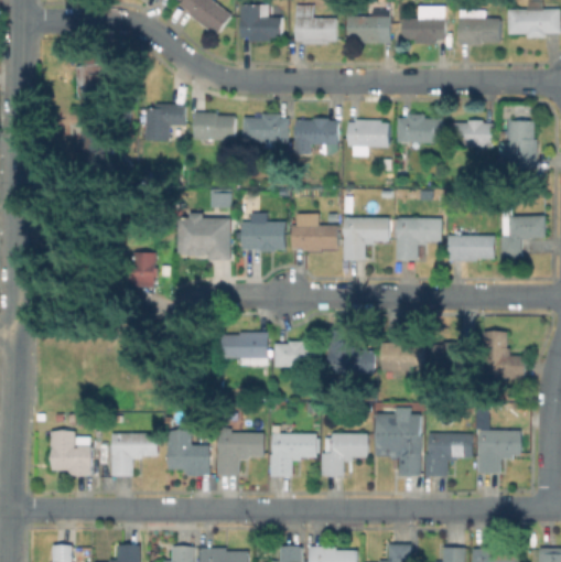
[(212,0),(232,14),(217,33),(212,29),(209,31),(190,17),(191,13),(179,4),(182,0),(212,0)]
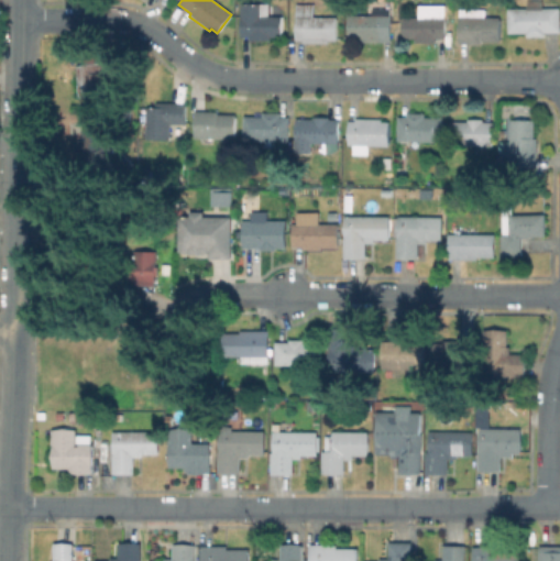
[(281,18),(281,39),(270,39),(270,42),(249,42),(249,39),(240,39),(240,4),(267,4),(267,18),(281,18)]
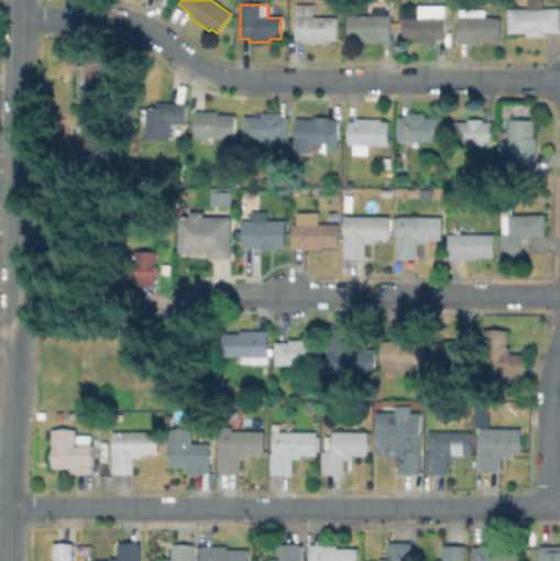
[(336,19),(336,43),(327,43),(327,45),(302,44),(302,41),(294,41),(295,4),(313,6),(313,19),(336,19)]
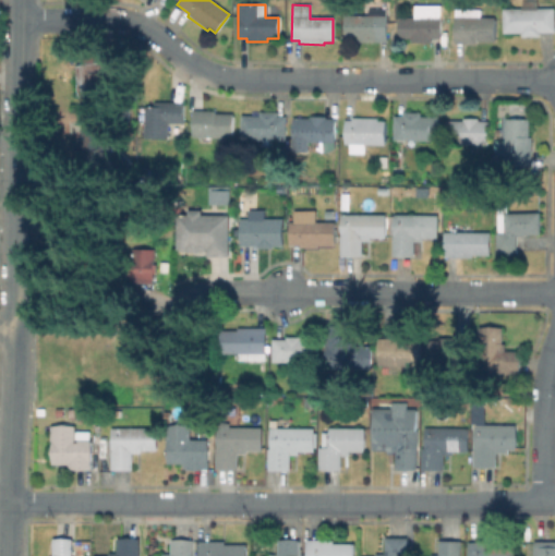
[(439,10),(439,39),(431,39),(431,43),(410,43),(410,38),(399,38),(399,19),(415,19),(415,10),(439,10)]
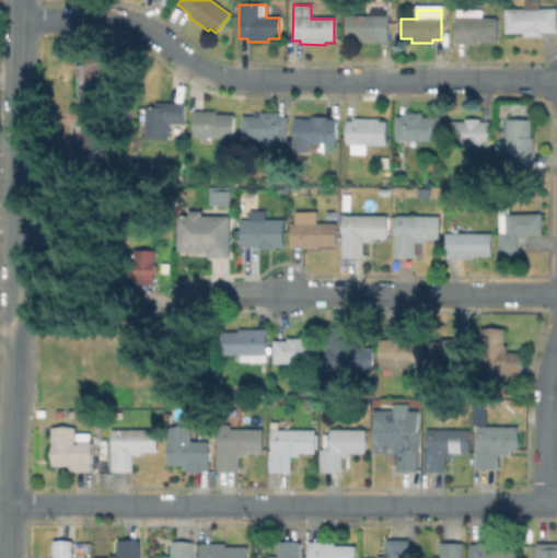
[(495,18),(496,43),(478,43),(478,45),(455,45),(454,10),(482,11),(482,18),(495,18)]
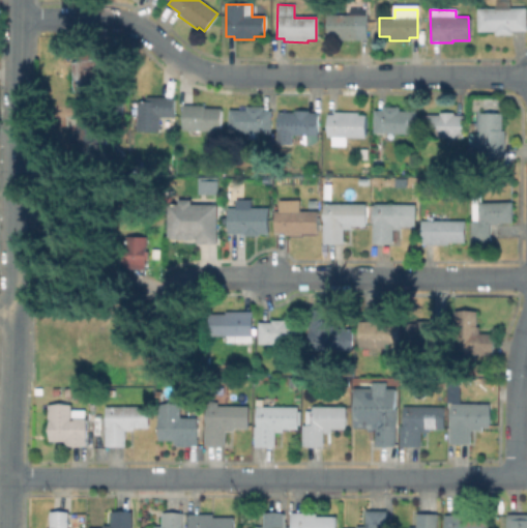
[(526,9),(526,32),(511,32),(511,36),(495,36),(495,33),(477,33),(476,9),(526,9)]
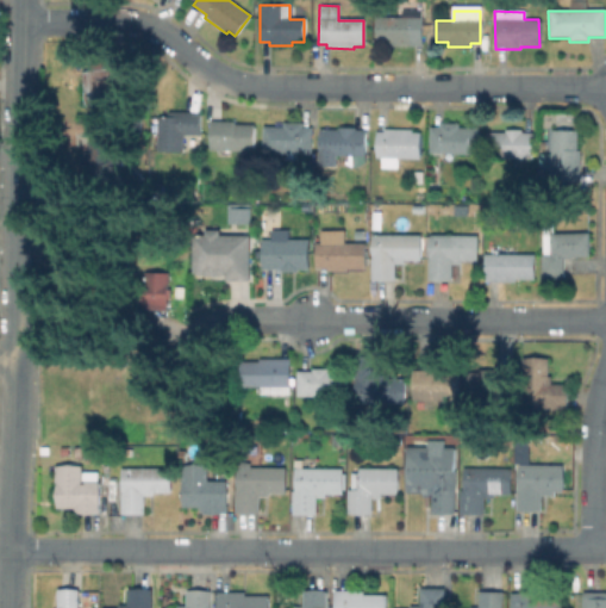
[(420,12),(420,47),(375,47),(375,18),(401,18),(401,12),(420,12)]
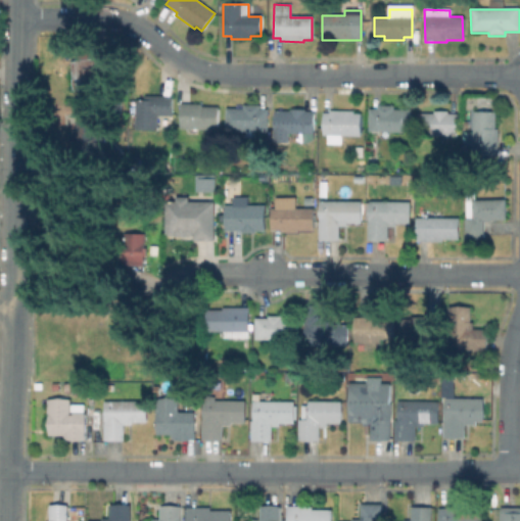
[(109,87),(74,91),(73,80),(75,79),(71,61),(95,58),(94,55),(110,53),(111,59),(106,60),(109,87)]
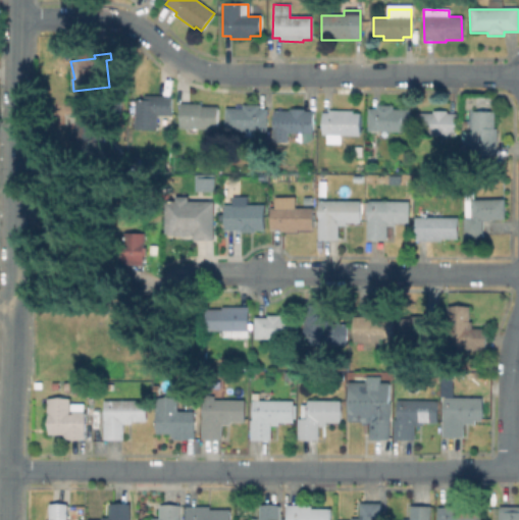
[(171,97),(170,117),(157,116),(156,131),(134,130),(135,100),(142,101),(143,96),(171,97)]
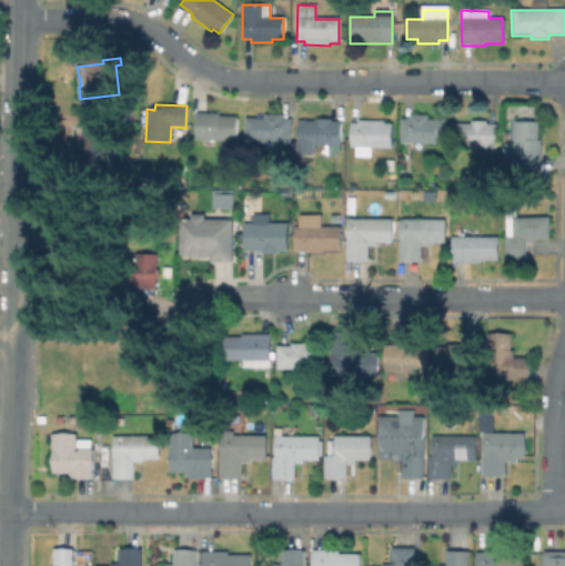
[(236,118),(236,141),(228,141),(228,149),(204,149),(204,141),(195,141),(195,113),(218,113),(218,118),(236,118)]
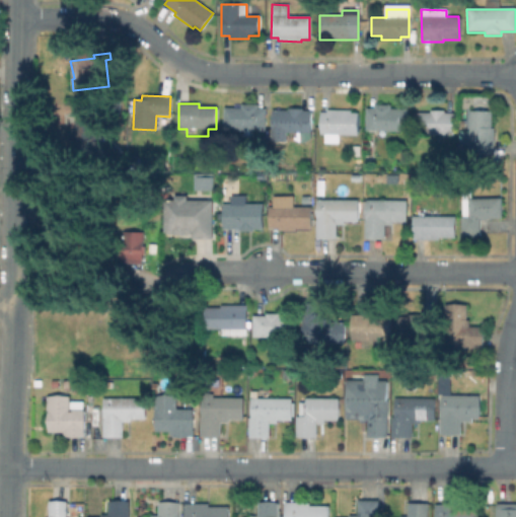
[(256,105),(255,109),(265,109),(265,132),(259,132),(259,136),(243,136),(244,131),(224,131),(224,109),(239,109),(239,105),(256,105)]
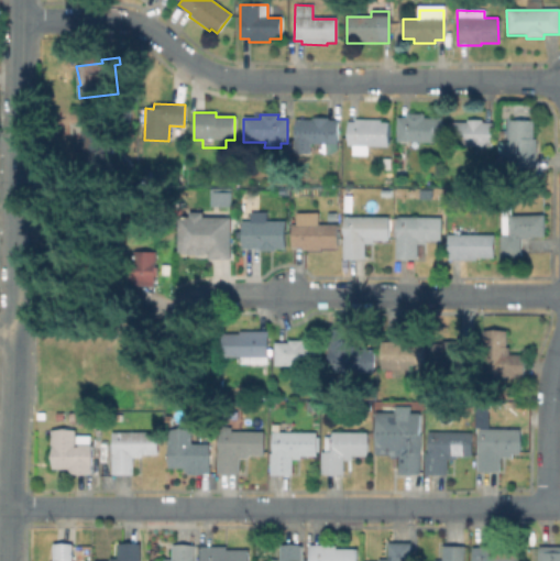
[(423,114),(423,119),(442,119),(441,145),(418,144),(418,150),(403,150),(403,143),(396,142),(396,118),(405,119),(405,114),(423,114)]
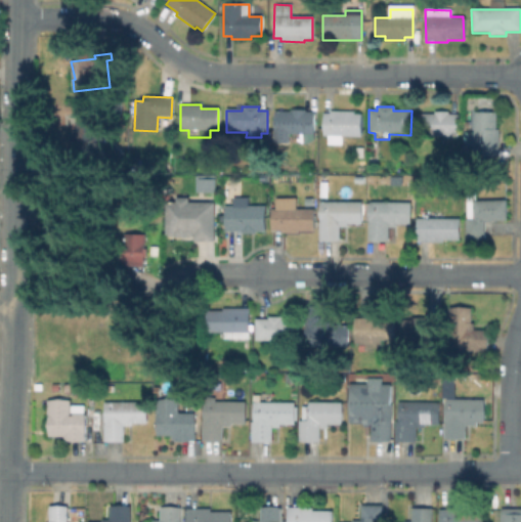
[(304,111),(304,112),(313,113),(312,145),(272,144),(273,112),(290,112),(290,110),(304,111)]
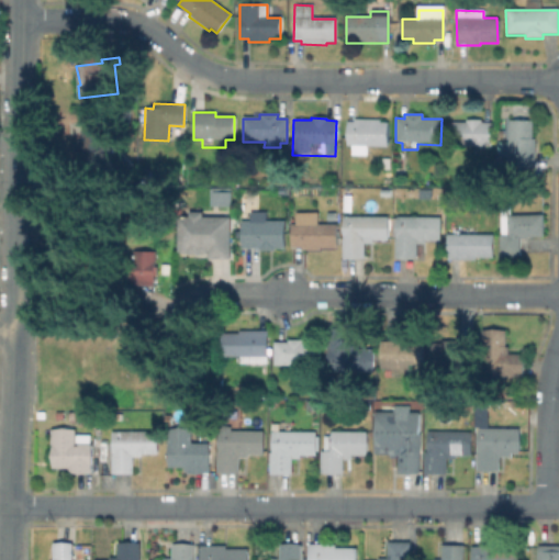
[(380,120),(380,123),(388,123),(387,147),(345,146),(346,123),(354,123),(354,120),(380,120)]
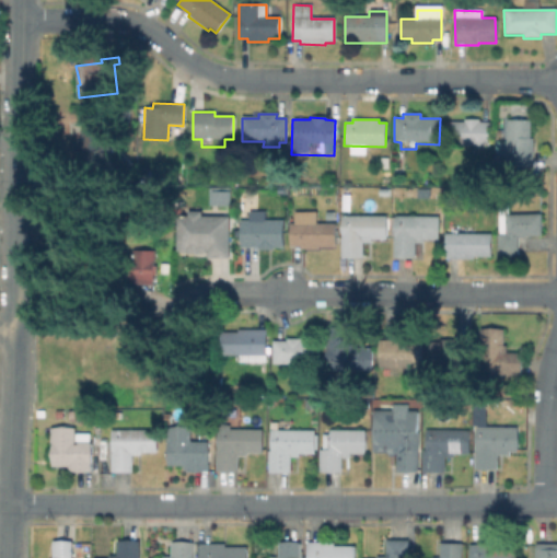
[(478,119),(478,121),(488,121),(489,146),(483,147),(484,154),(467,154),(467,146),(447,146),(447,123),(463,121),(463,119),(478,119)]
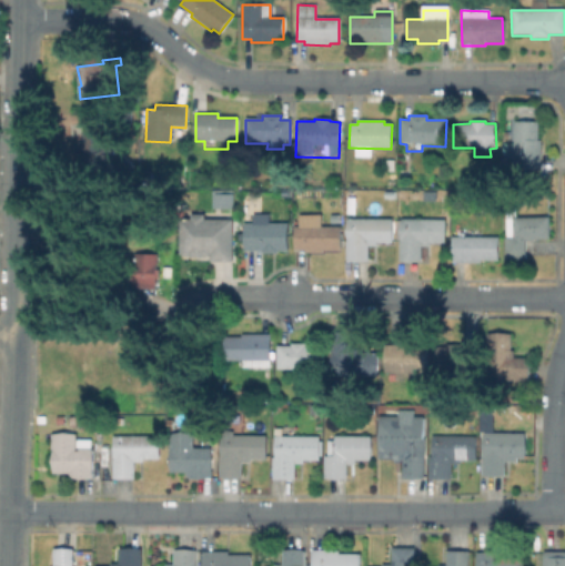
[(541,141),(540,170),(513,170),(513,122),(537,122),(537,141),(541,141)]
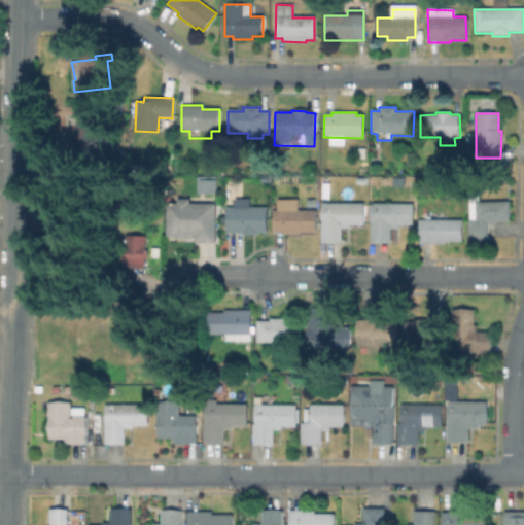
[(101,123),(106,160),(82,163),(79,139),(74,140),(73,132),(77,132),(76,126),(101,123)]
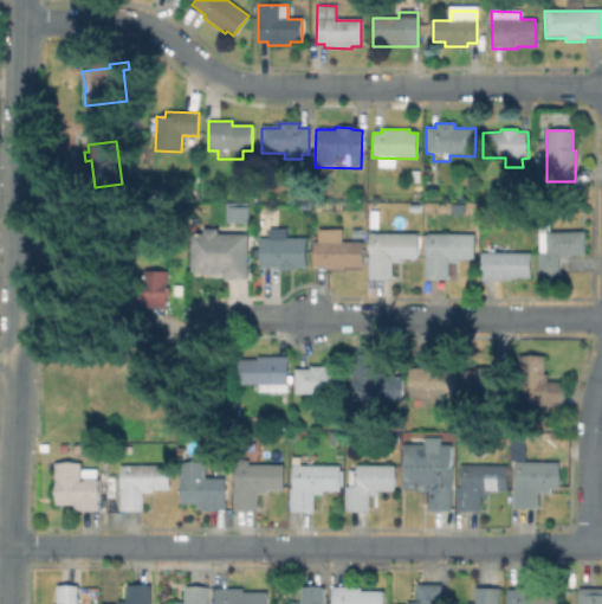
[(247,210),(247,227),(224,226),(224,210),(247,210)]
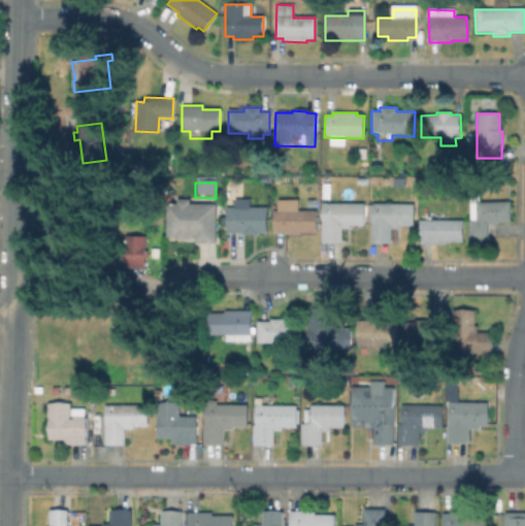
[(250,208),(267,207),(267,234),(257,234),(257,236),(243,236),(243,232),(224,233),(226,208),(237,208),(238,199),(249,200),(250,208)]
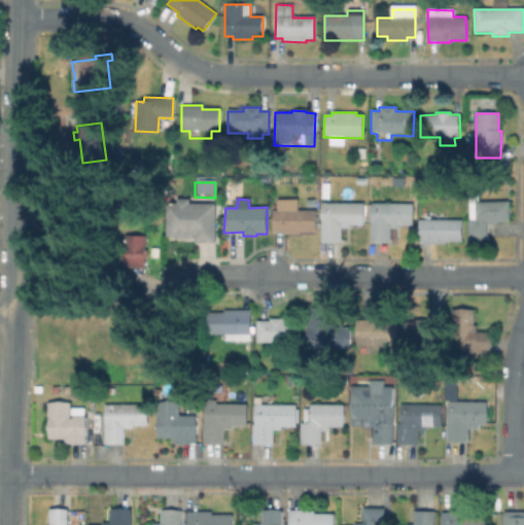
[(363,204),(363,226),(350,226),(349,231),(340,230),(340,243),(321,242),(322,203),(363,204)]
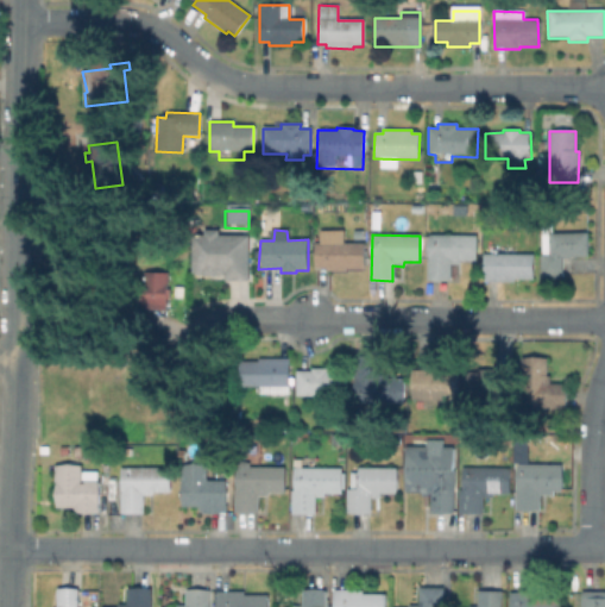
[(561,280),(541,281),(539,236),(588,235),(588,256),(561,257),(561,280)]
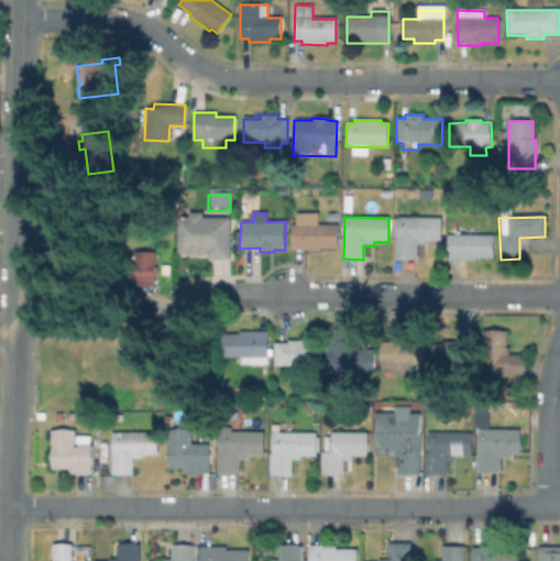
[(440,218),(440,242),(425,243),(425,244),(417,244),(417,260),(396,260),(396,218),(440,218)]
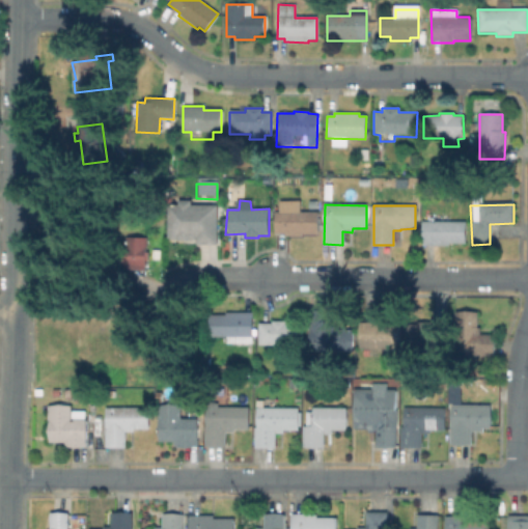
[(219,243),(219,248),(197,247),(197,243),(170,243),(170,207),(219,209),(219,243)]
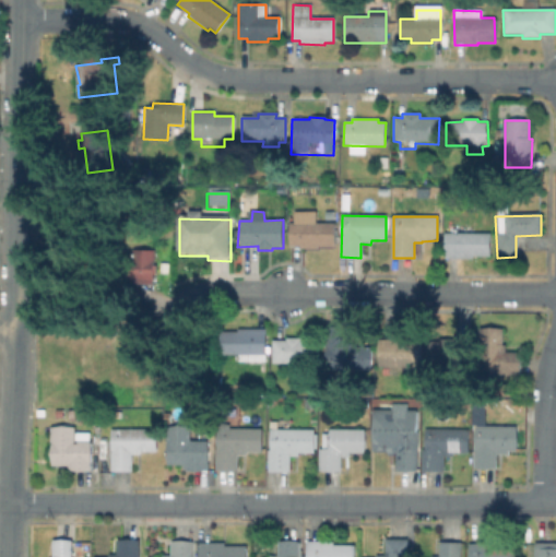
[(335,224),(335,247),(318,246),(318,249),(299,249),(299,246),(288,246),(288,224),(335,224)]
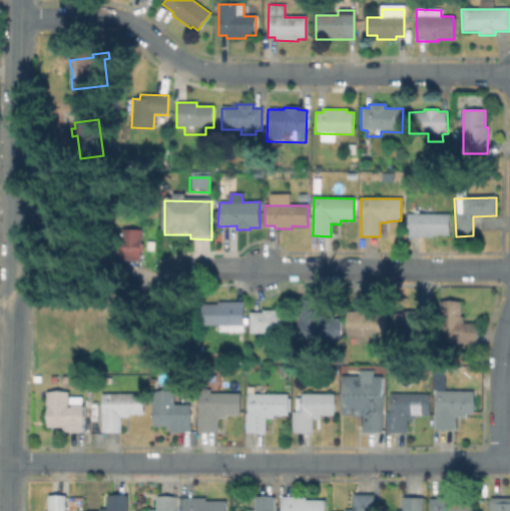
[(450,215),(450,235),(434,235),(434,238),(407,238),(407,214),(450,215)]
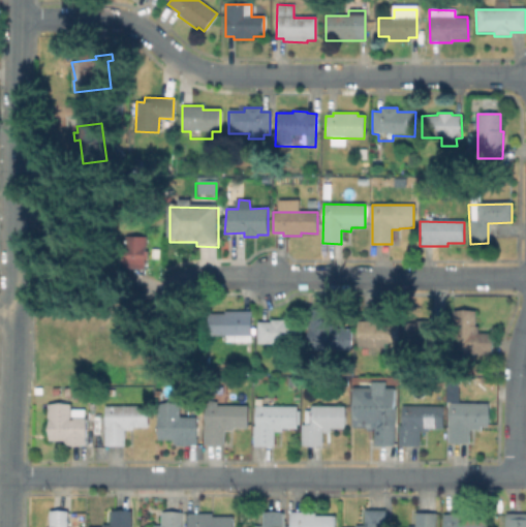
[(148,238),(146,271),(125,270),(127,237),(148,238)]
